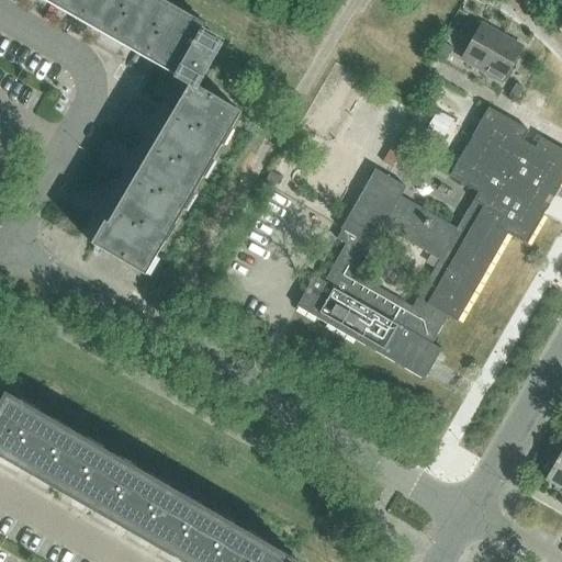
[(54,0),(165,63),(157,90),(183,105),(113,227),(104,222),(91,244),(145,276),(240,113),(198,88),(222,44),(202,33),(205,26),(159,0),(54,0)]
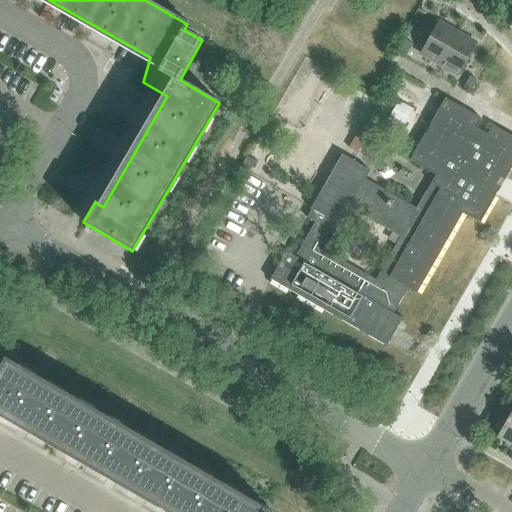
[(420,53),(439,64),(457,33),(438,22),(420,53)]
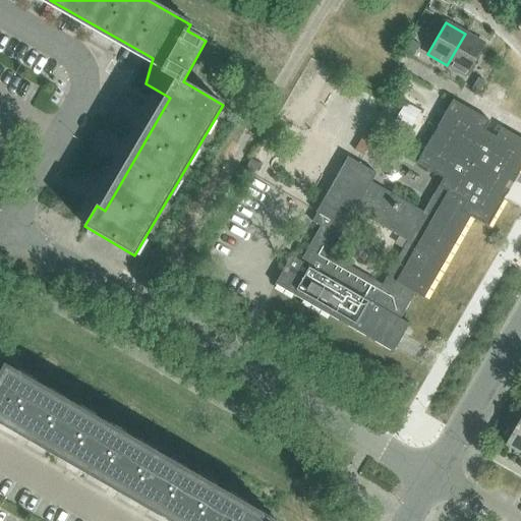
[(465,34),(447,65),(467,76),(484,45),(465,34)]
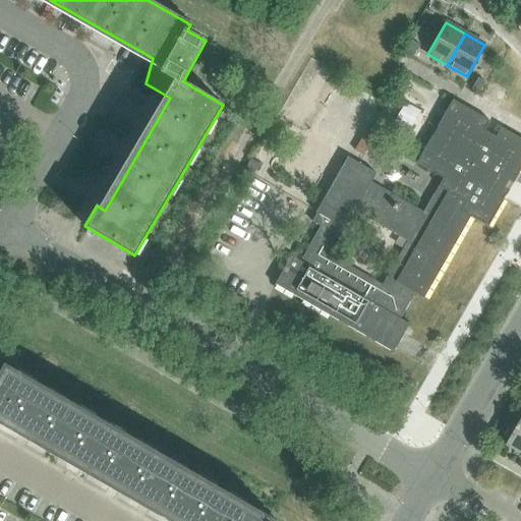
[(406,52),(414,57),(420,45),(413,41),(406,52)]
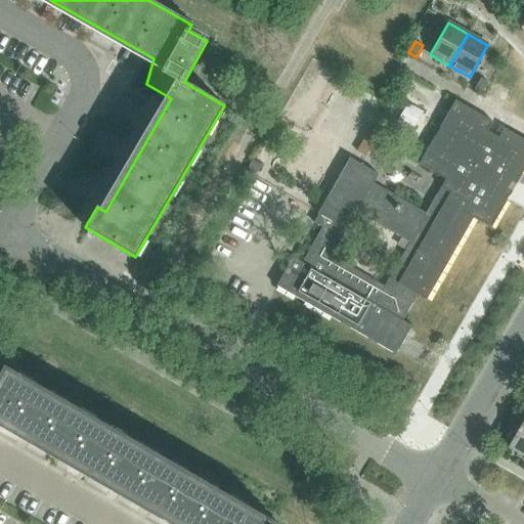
[(474,90),(482,94),(489,81),(482,77),(474,90)]
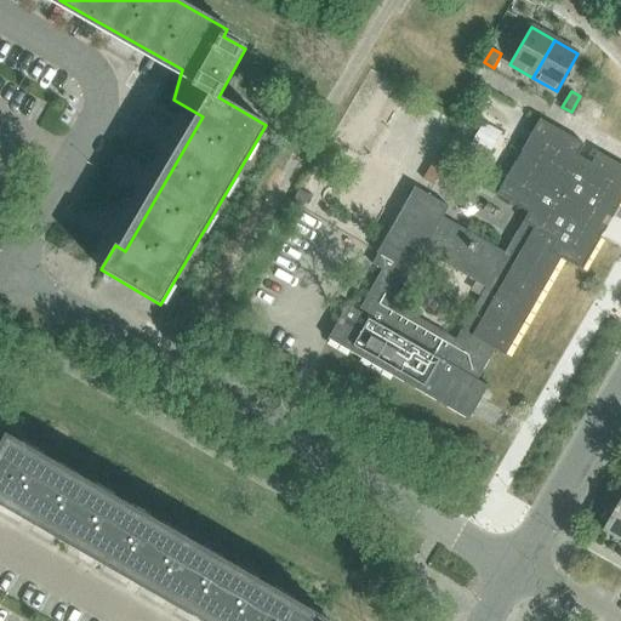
[(449,208),(414,187),(376,254),(379,255),(372,265),(382,271),(358,312),(347,306),(328,340),(468,421),(488,387),(477,381),(495,351),(506,357),(562,260),(582,272),(603,233),(593,227),(605,205),(614,210),(615,206),(617,208),(620,201),(620,165),(598,153),(591,164),(579,157),(585,144),(540,119),(497,194),(530,211),(506,254),(443,217),(449,208)]
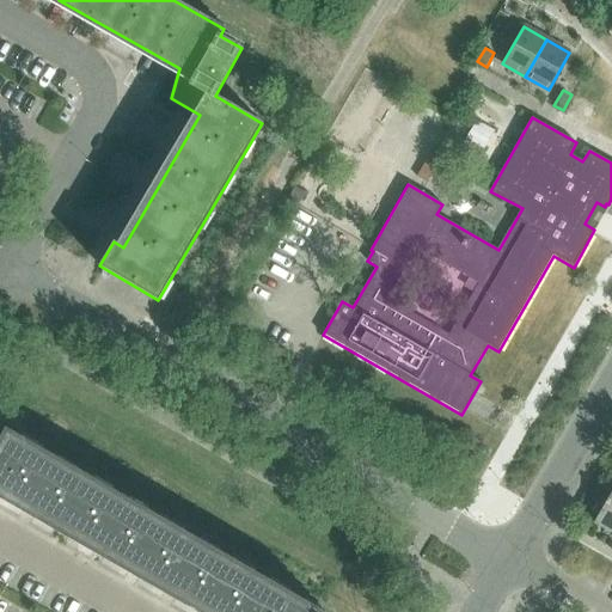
[(439,164),(446,152),(435,146),(416,177),(428,183),(439,164)]
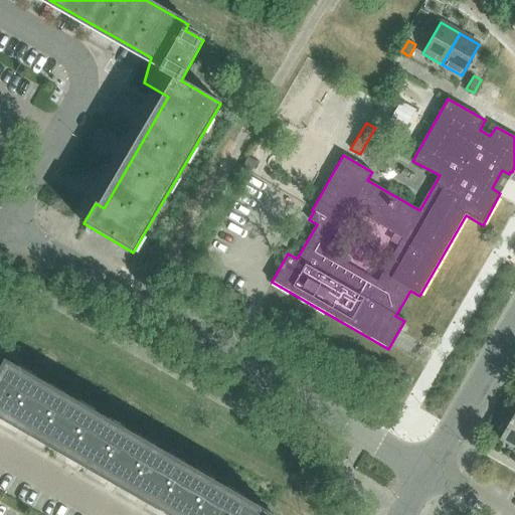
[(241,168),(242,169),(250,173),(252,171),(256,163),(248,158),(241,168)]
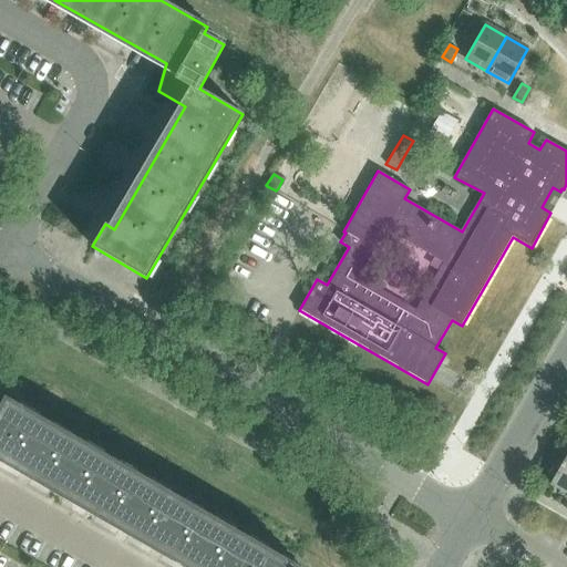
[(3,398),(0,404),(0,455),(1,454),(195,566),(300,566),(4,397),(3,398)]
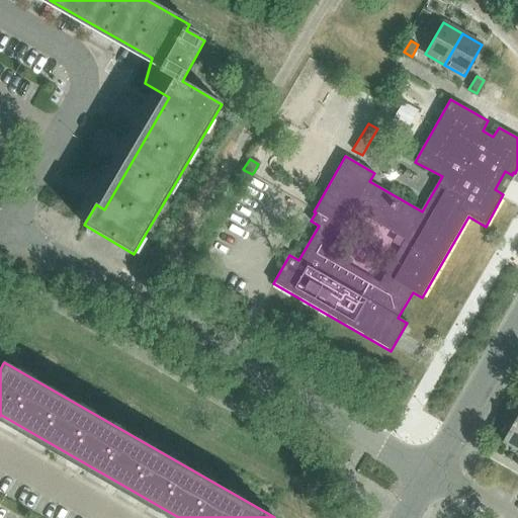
[(517,415),(503,442),(517,450),(517,415)]
